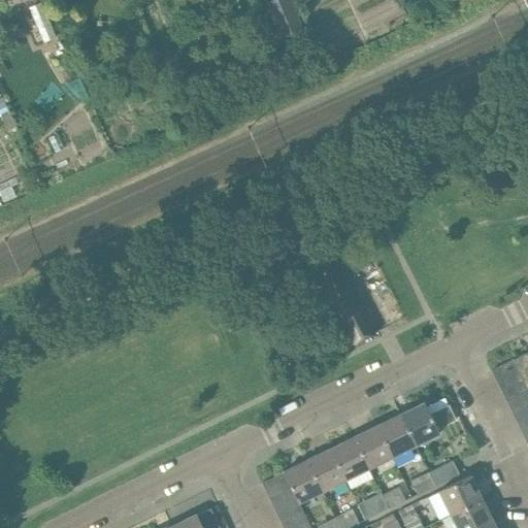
[(303,29),(290,0),(271,0),(265,3),(279,38),(303,29)]
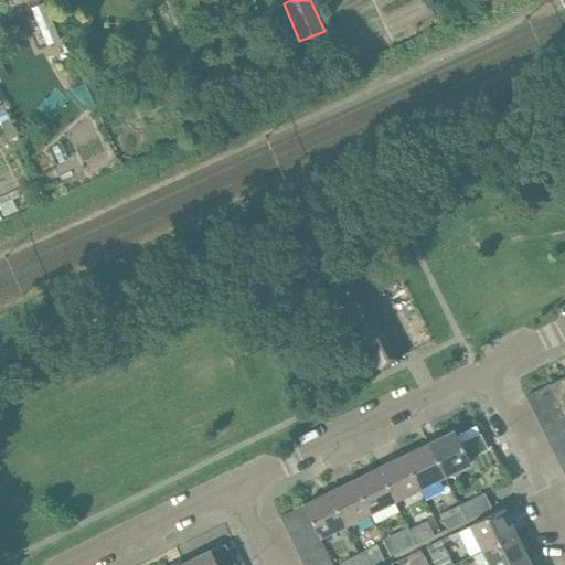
[(35,7),(51,44),(63,39),(46,1),(35,7)]
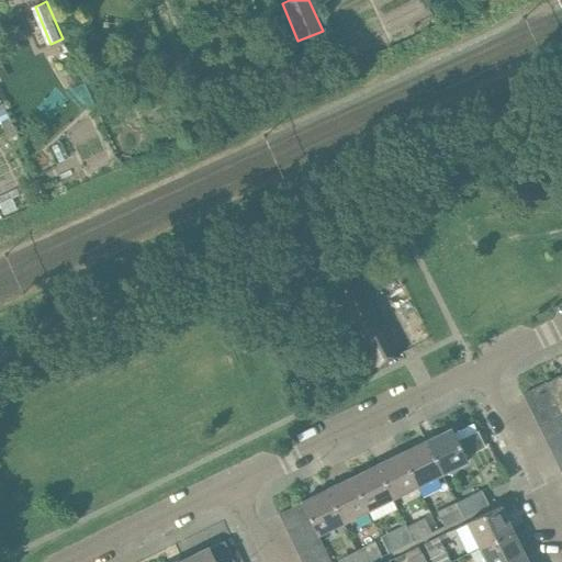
[(401,353),(362,277),(334,292),(371,368),(401,353)]
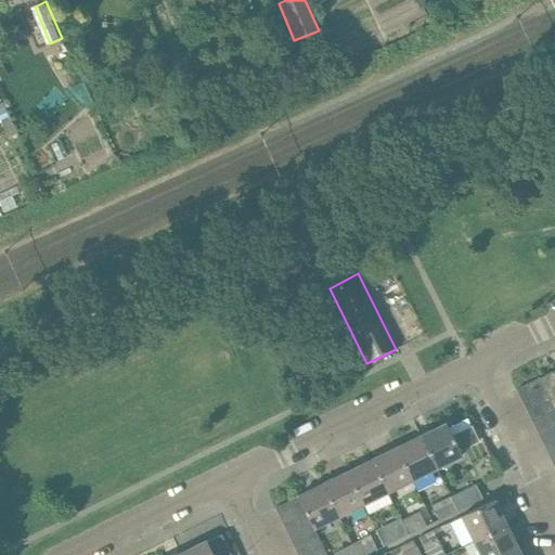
[(544,389),(550,400),(554,410),(554,369),(539,377),(544,389)]
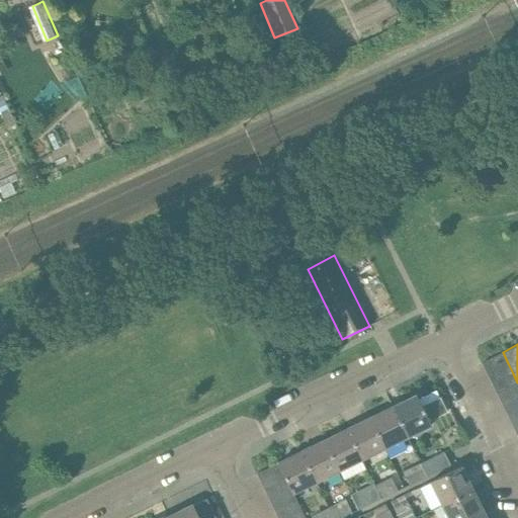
[(487,374),(508,363),(503,352),(482,363),(487,374)]
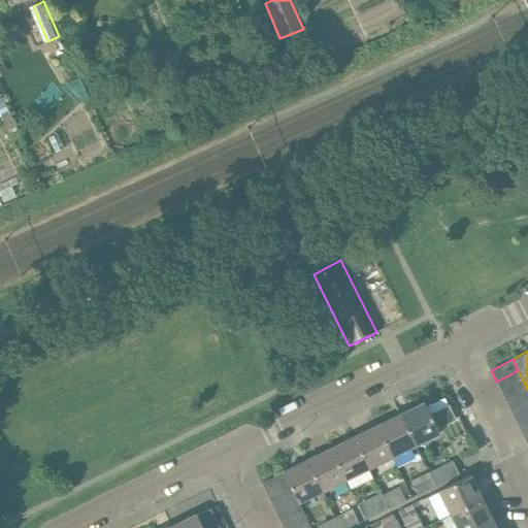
[(523,381),(518,370),(496,382),(501,392),(523,381)]
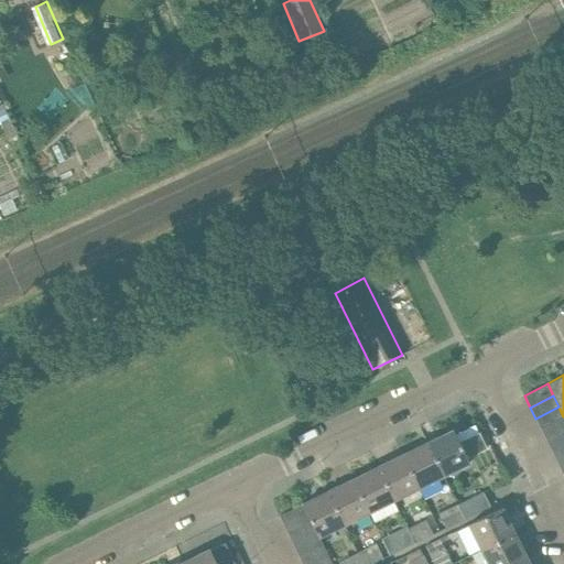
[(563,416),(559,407),(535,419),(541,429),(563,416)]
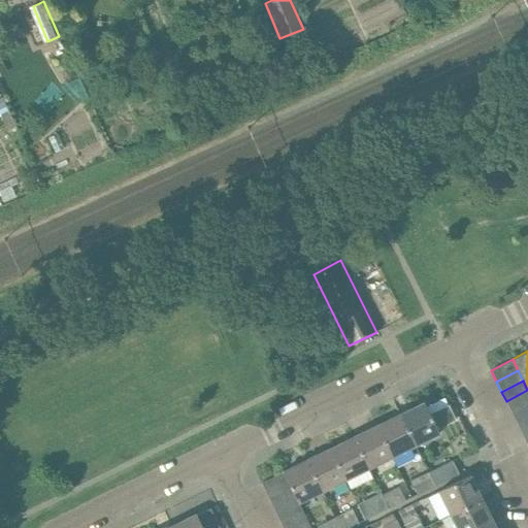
[(512,413),(527,404),(527,390),(506,401),(512,413)]
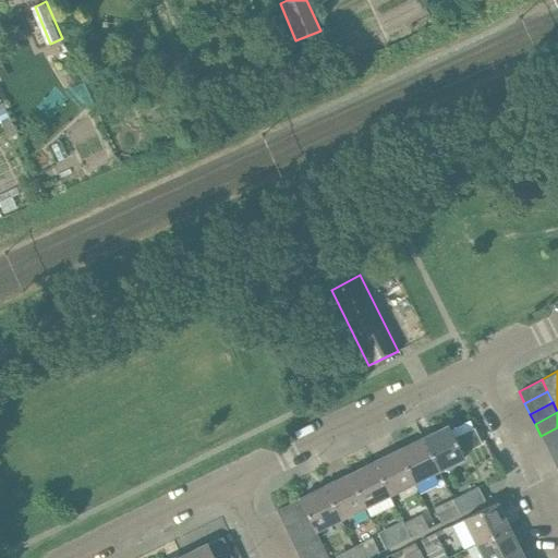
[(481,444),(470,421),(450,431),(461,453),(481,444)]
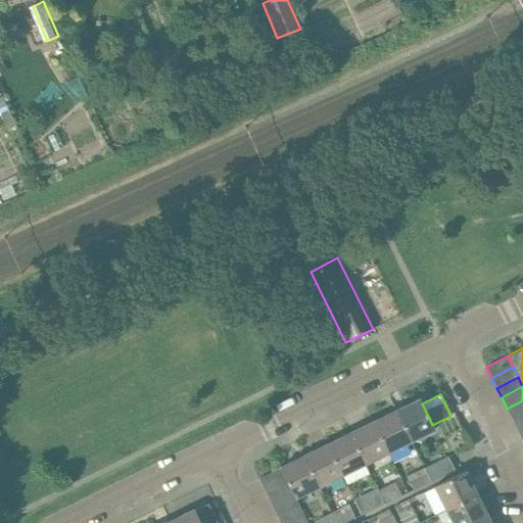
[(395,410),(411,441),(434,429),(432,425),(422,403),(420,399),(420,398),(418,399),(407,406),(406,405),(395,410)]
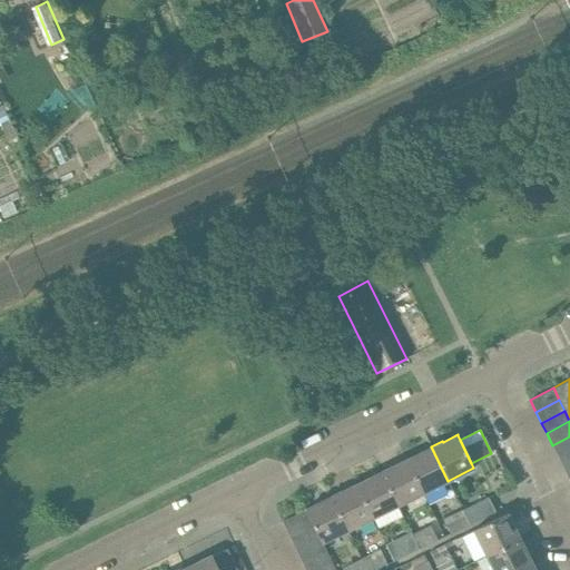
[(558,455),(569,449),(569,436),(552,445),(558,455)]
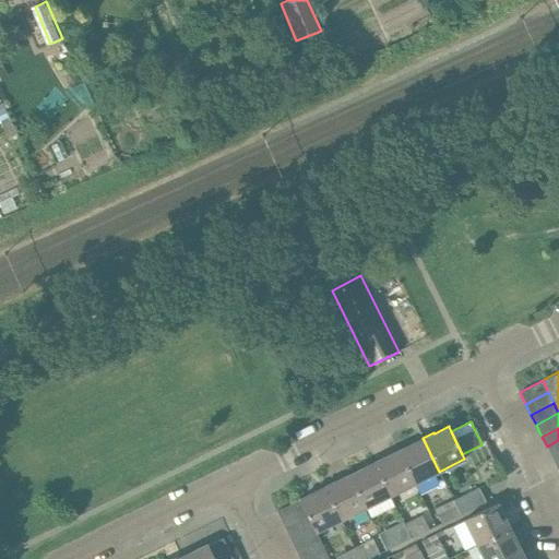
[(399,451),(414,484),(439,472),(423,438),(412,443),(412,444),(399,451)]
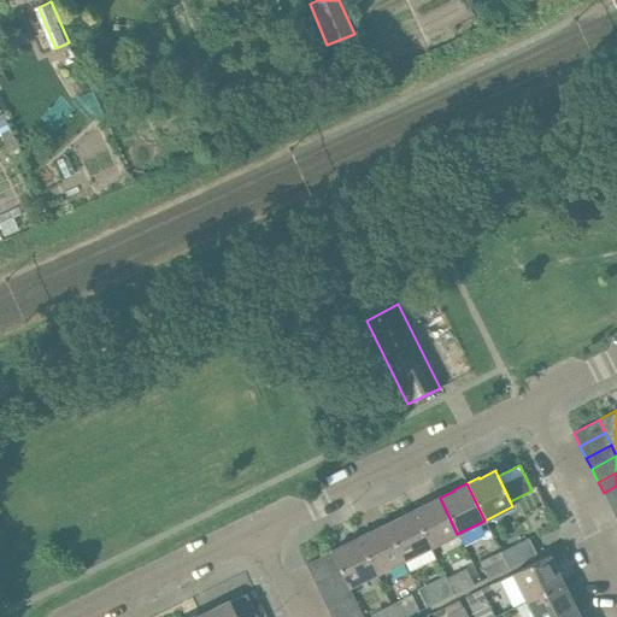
[(616,500),(616,486),(604,493),(609,505),(616,500)]
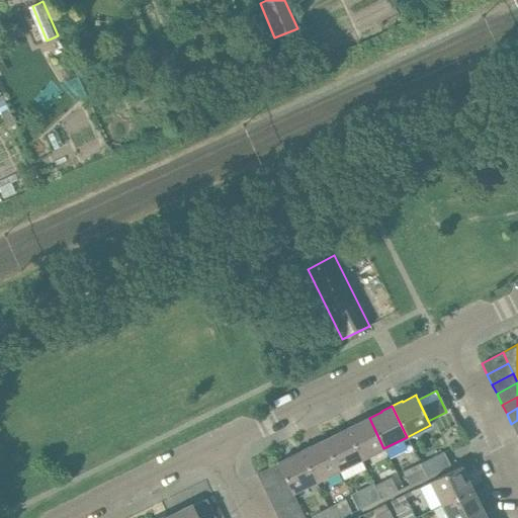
[(361,459),(383,448),(369,418),(356,424),(356,423),(346,428),(361,459)]
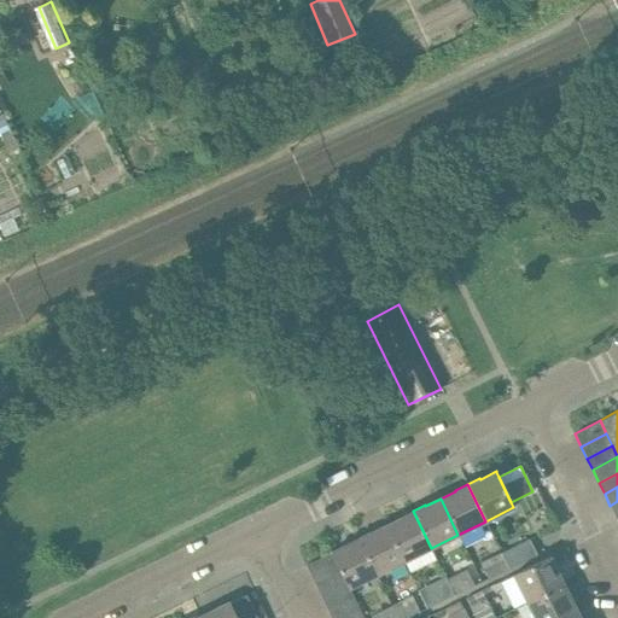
[(403,561),(431,548),(413,511),(400,517),(401,518),(385,525),(403,561)]
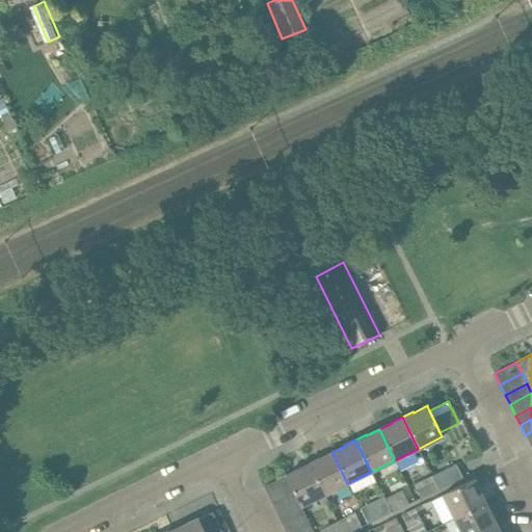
[(308,462),(324,495),(347,483),(331,452),(319,458),(319,457),(308,462)]
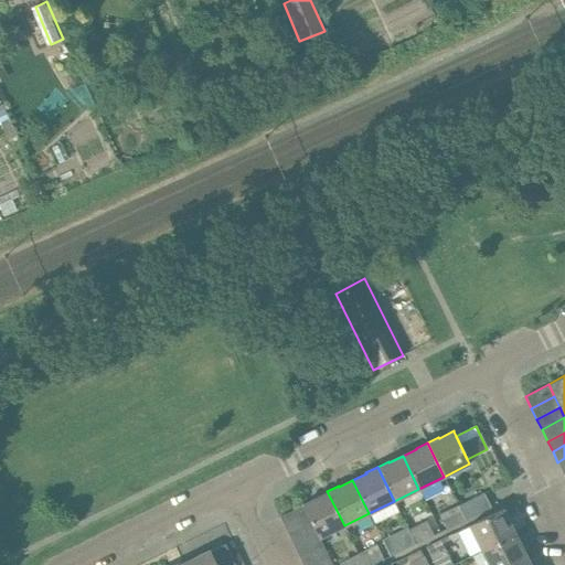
[(304,505),(309,519),(316,531),(319,539),(344,525),(327,491),(316,497),(317,498),(304,504),(301,504),(302,505),(304,505)]
